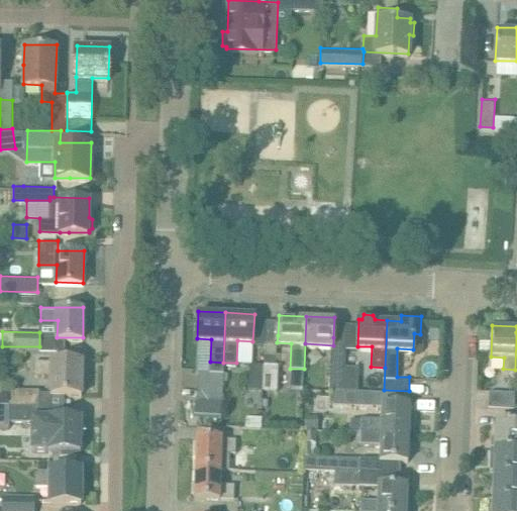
[(53,360),(35,359),(34,374),(52,375),(52,393),(81,393),(82,359),(53,359),(53,360)]
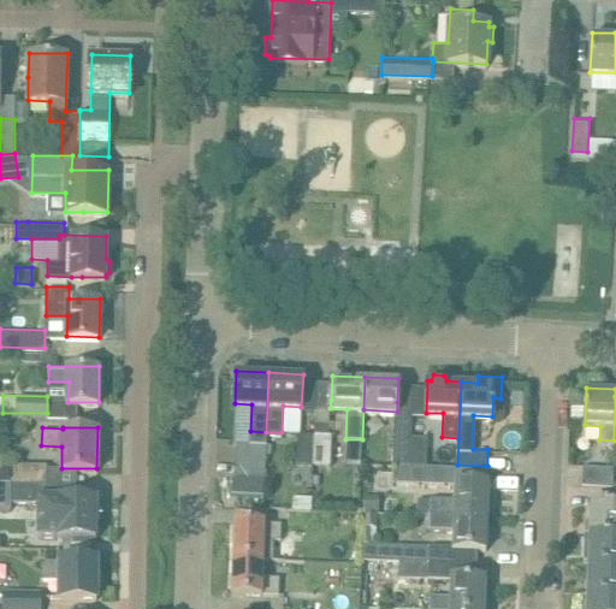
[(313,460),(313,431),(297,430),(296,459),(313,460)]
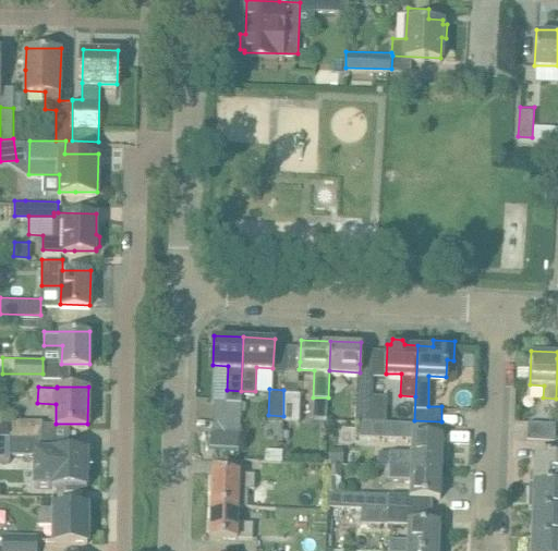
[(300,391),(283,390),(283,416),(299,416),(300,391)]
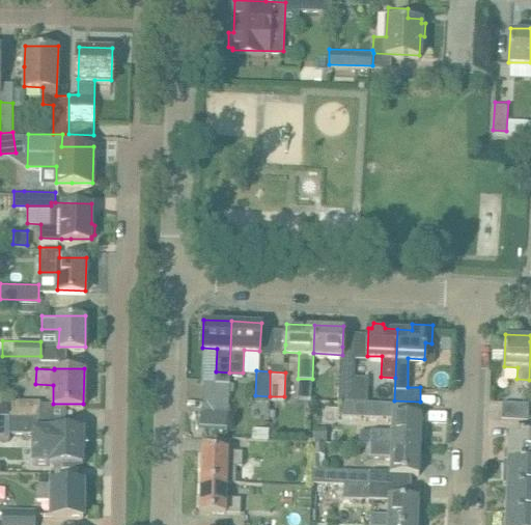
[(353,398),(354,372),(339,372),(338,397),(342,397),(353,398)]
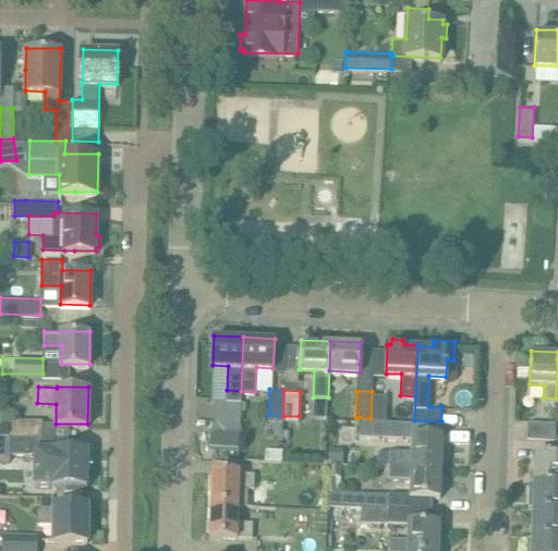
[(386,418),(387,392),(372,391),(371,418),(386,418)]
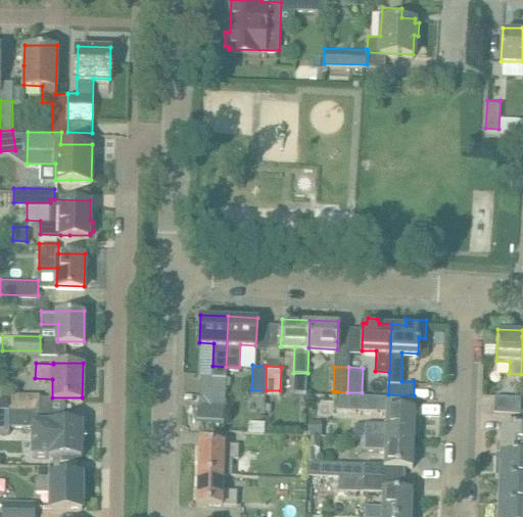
[(225,405),(226,375),(201,373),(200,403),(225,405)]
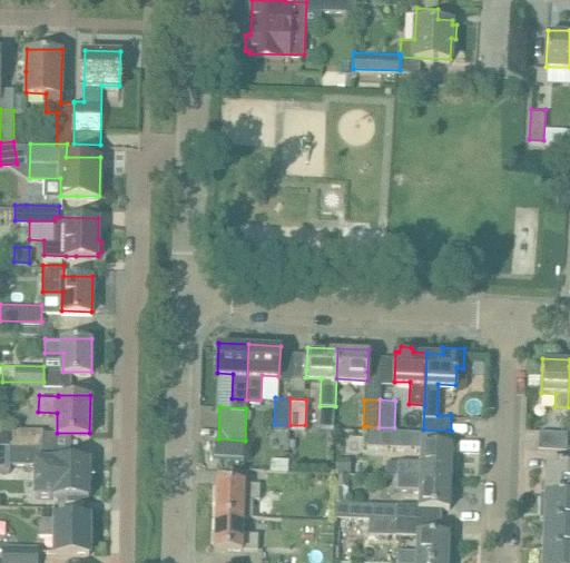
[(10,426),(9,443),(42,444),(42,426),(10,426)]
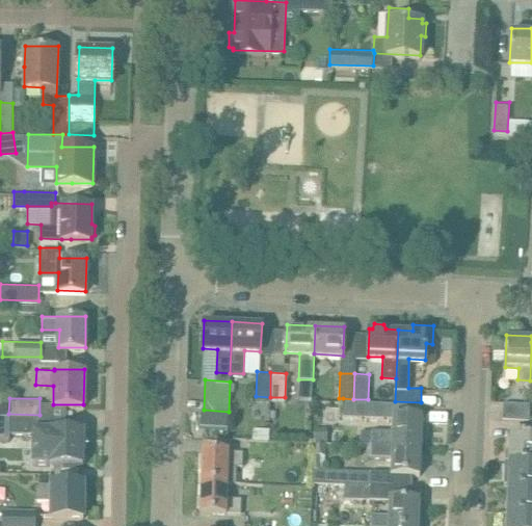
[(421,443),(422,415),(420,415),(421,402),(395,401),(368,399),(353,399),(343,398),(343,413),(393,416),(393,428),(371,427),(371,441),(421,443)]
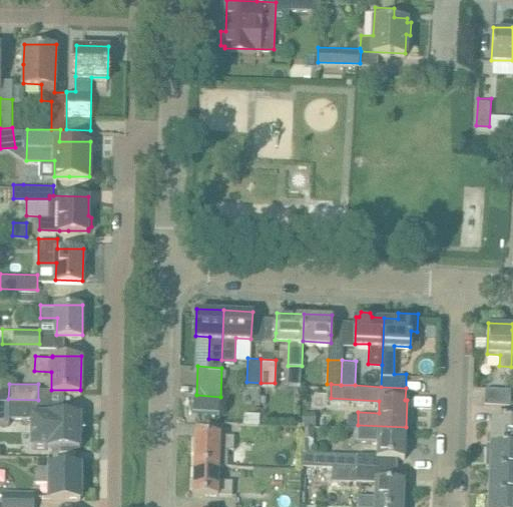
[(510,403),(511,387),(485,386),(484,402),(510,403)]
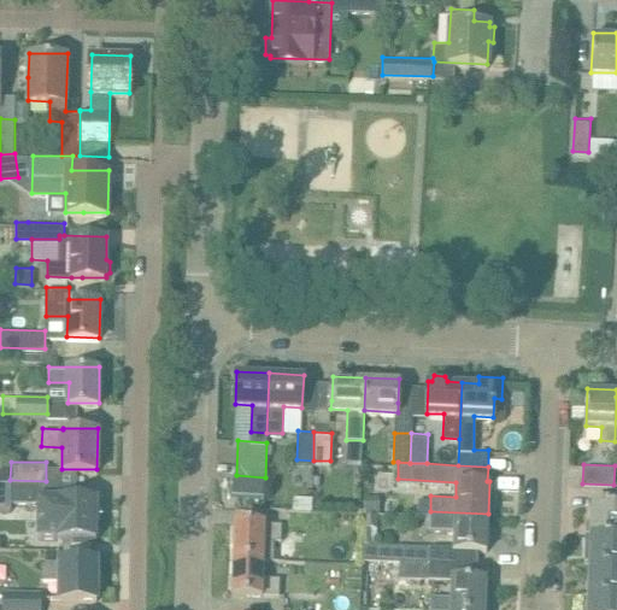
[(10,480),(0,480),(0,506),(11,508),(11,499),(39,500),(43,500),(43,496),(46,496),(46,481),(10,480)]
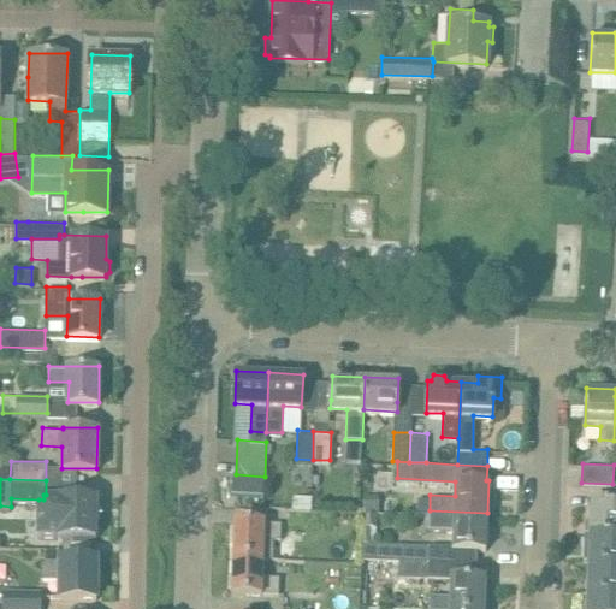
[(615,484),(612,484),(612,485),(611,500),(592,498),(591,528),(615,528),(615,484)]
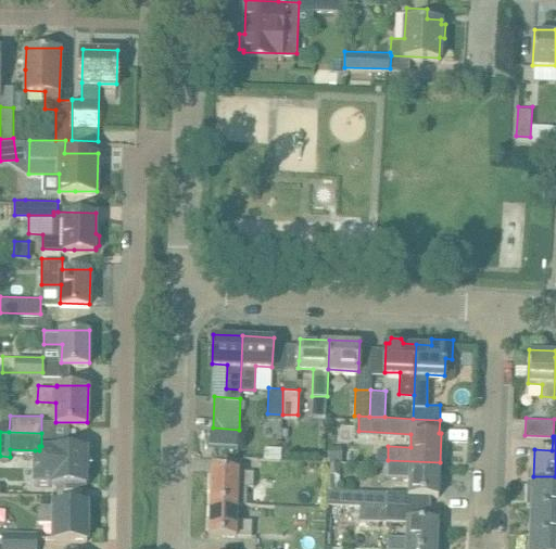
[(328,443),(327,457),(341,458),(342,444),(328,443)]
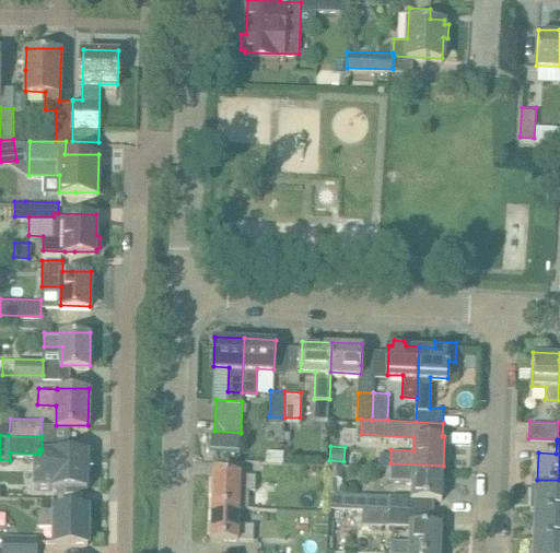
[(35,454),(35,484),(53,485),(53,486),(66,486),(66,491),(83,491),(83,486),(88,486),(88,463),(85,463),(85,456),(88,456),(88,449),(53,449),(53,450),(42,449),(39,449),(39,454),(35,454)]
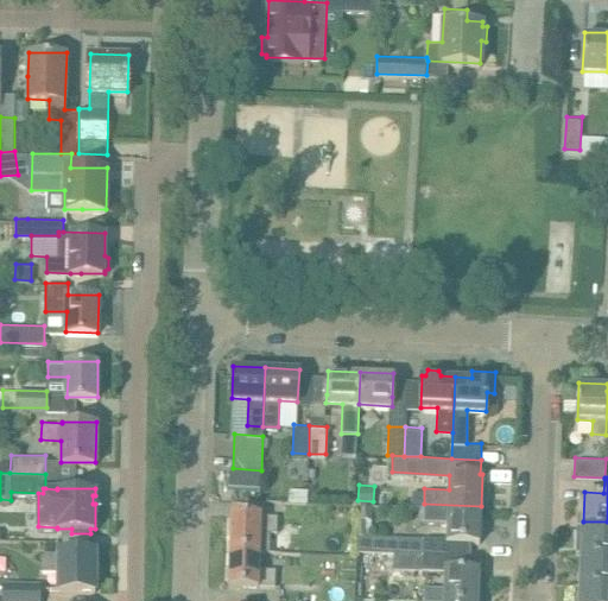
[(391,550),(447,552),(448,538),(447,536),(371,533),(372,503),(359,501),(356,549),(358,549),(391,550)]
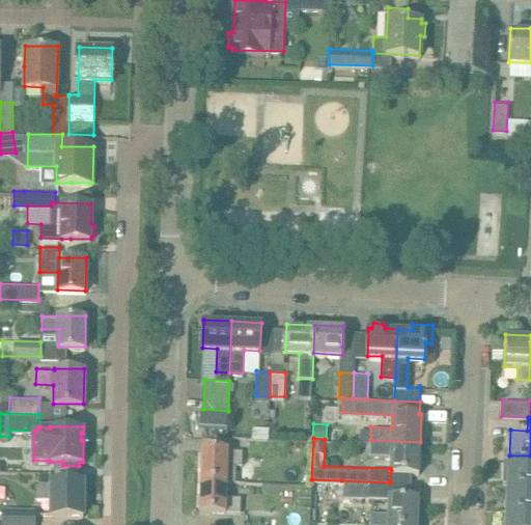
[(370,440),(369,440),(369,454),(391,456),(390,468),(391,470),(419,472),(420,442),(370,440)]
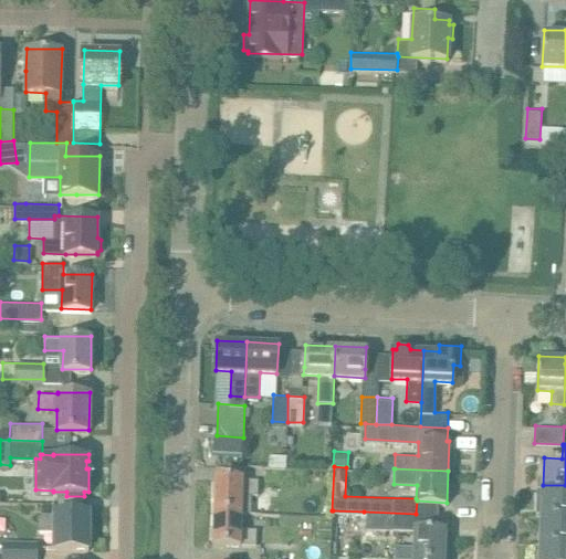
[(258,494),(258,478),(243,478),(243,476),(216,476),(215,509),(241,510),(251,510),(252,494),(258,494)]
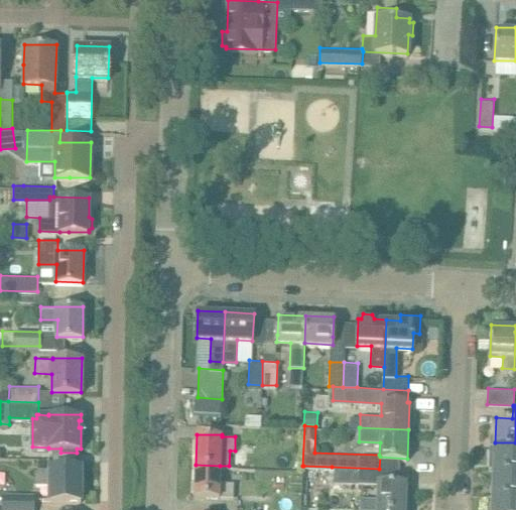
[(515,469),(515,442),(495,442),(495,444),(490,444),(490,457),(494,457),(494,468),(515,469)]
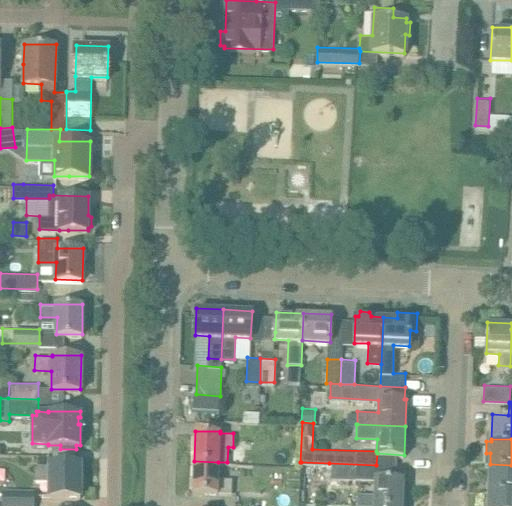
[(217,491),(231,491),(232,478),(218,477),(218,462),(194,461),(193,491),(217,492),(217,491)]
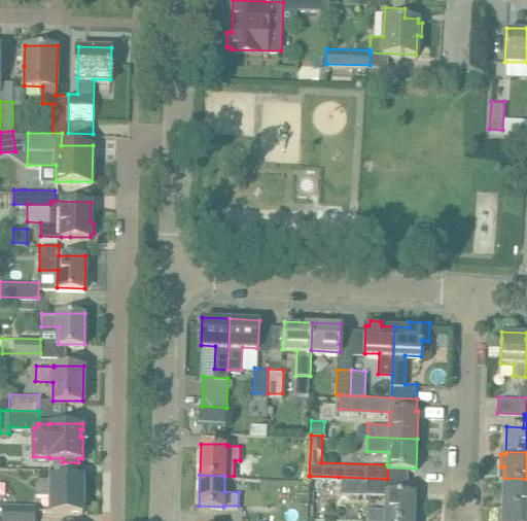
[(82,510),(82,477),(50,477),(50,478),(34,477),(34,493),(50,494),(50,510),(82,510)]
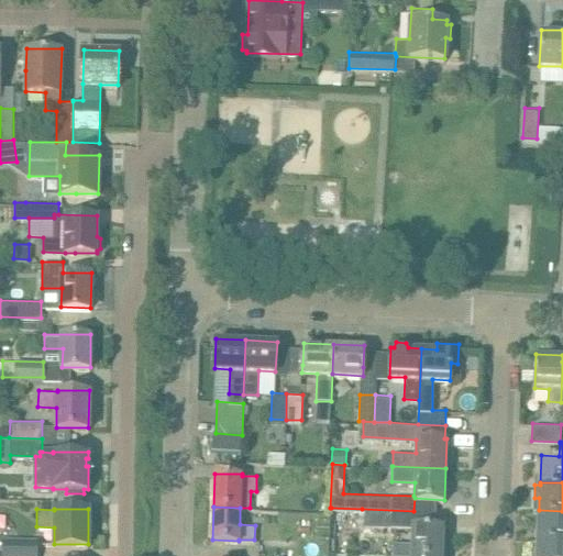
[(362,509),(362,522),(362,523),(412,525),(414,524),(414,511),(362,509)]
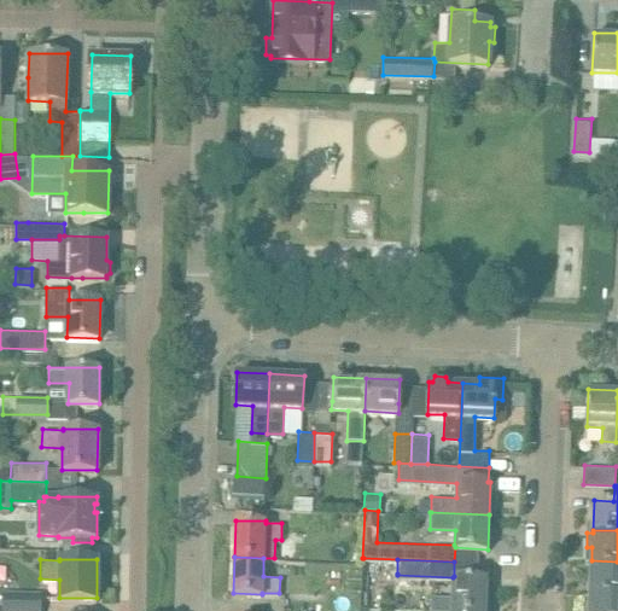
[(617,562),(592,560),(590,591),(617,591),(617,562)]
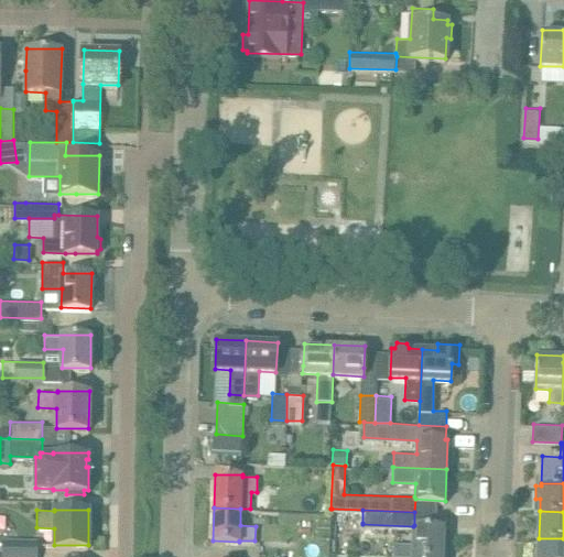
[(393,542),(393,555),(444,556),(448,556),(451,527),(414,525),(413,526),(413,543),(393,542)]
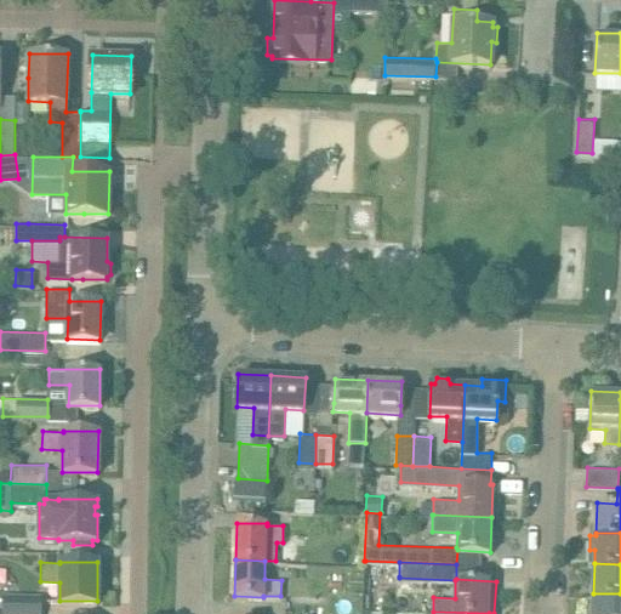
[(620,613),(620,593),(593,593),(592,613),(620,613)]
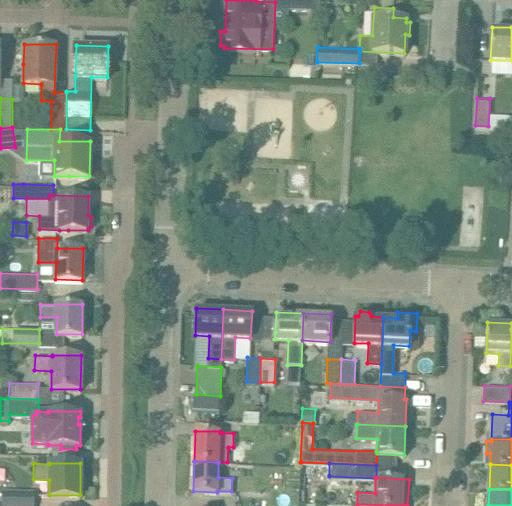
[(2,505),(32,505),(33,491),(3,491),(2,505)]
